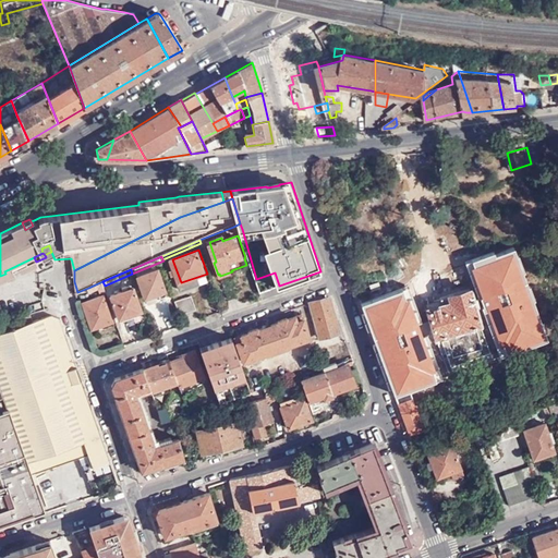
[(146,299),(148,299),(157,294),(161,298),(169,293),(160,269),(138,277),(146,299)]
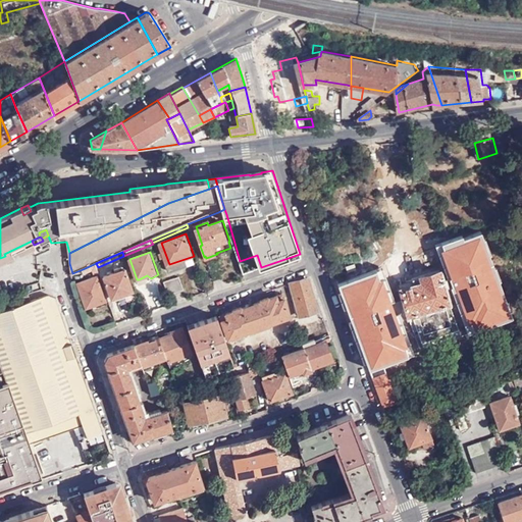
[(240,261),(244,273),(261,267),(257,255),(240,261)]
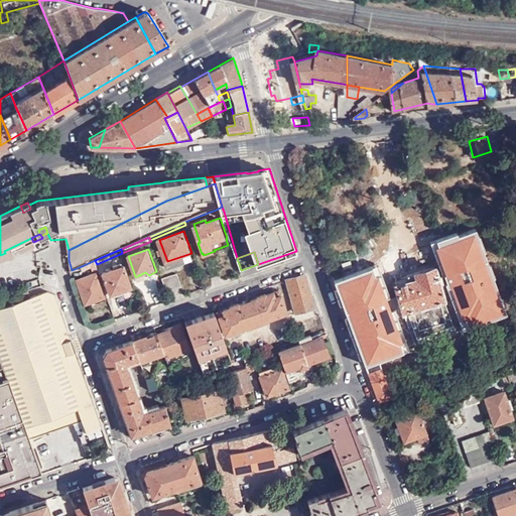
[(191,253),(167,261),(169,267),(194,258),(191,253)]
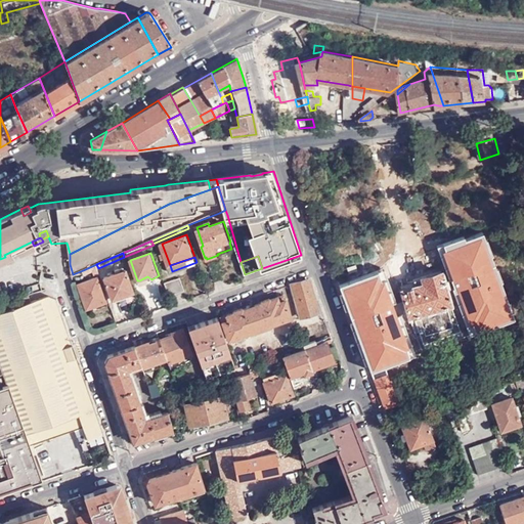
[(470,311),(488,305),(499,302),(506,300),(503,291),(496,292),(496,291),(482,295),(473,263),(444,272),(443,270),(416,278),(417,286),(403,289),(410,314),(394,318),(404,354),(424,349),(417,326),(445,318),(447,325),(471,318),(470,311)]
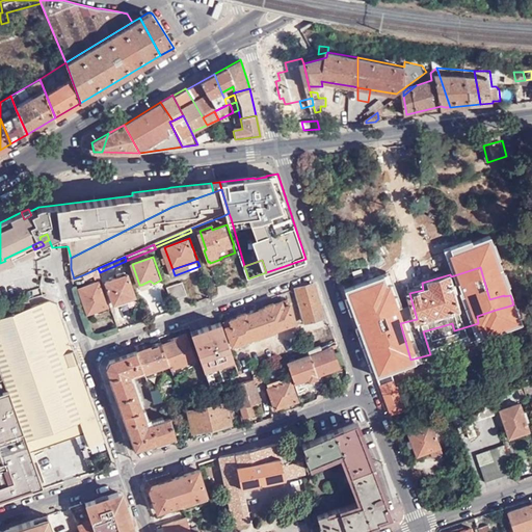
[(98,268),(84,274),(84,276),(95,272),(97,276),(101,275),(100,272),(98,268)]
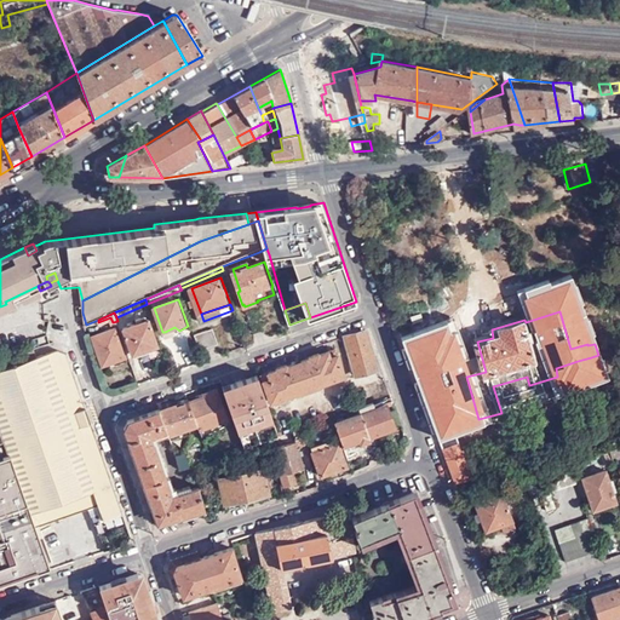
[(159,345),(150,320),(126,328),(135,354),(159,345)]
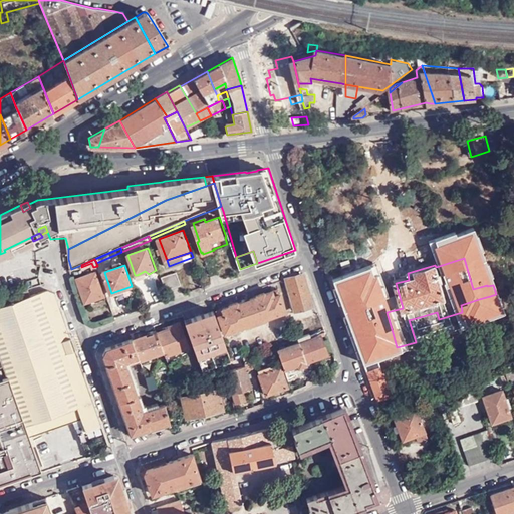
[(145,271),(137,275),(138,280),(147,277),(145,271)]
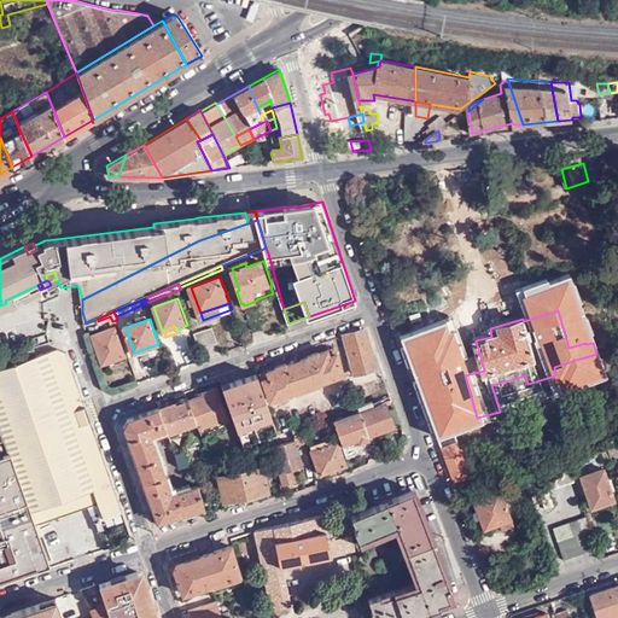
[(116,327),(93,336),(104,363),(127,356),(116,327)]
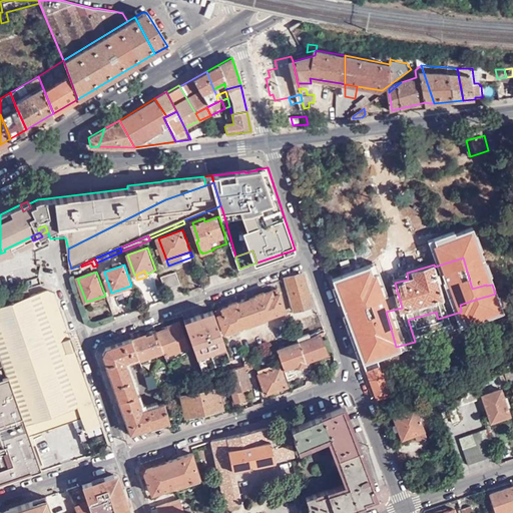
[(162,277),(167,290),(181,285),(177,272),(162,277)]
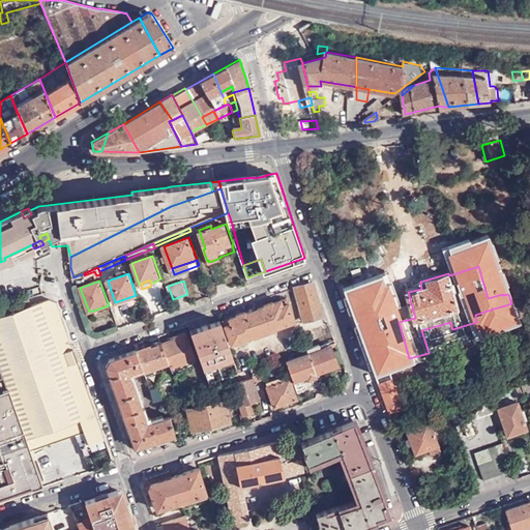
[(315,283),(297,289),(306,322),(324,316),(315,283)]
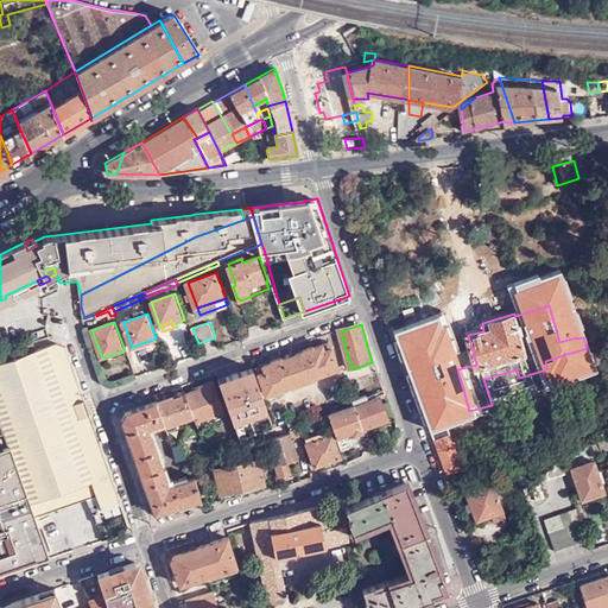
[(38,349),(35,339),(0,352),(0,418),(7,437),(31,504),(94,485),(97,499),(105,523),(109,521),(111,527),(124,523),(69,352),(65,348),(63,343),(57,342),(38,349)]
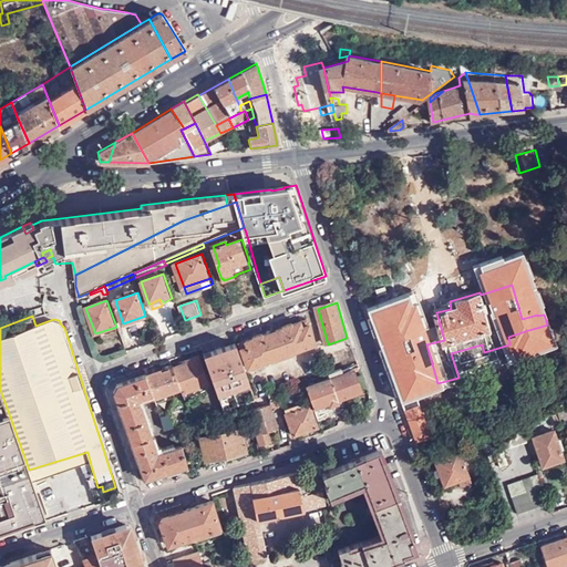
[(317,343),(308,320),(294,326),(291,323),(284,327),(281,329),(263,336),(261,333),(253,337),(253,339),(240,342),(249,367),(271,359),(271,361),(294,353),(294,352),(317,343)]
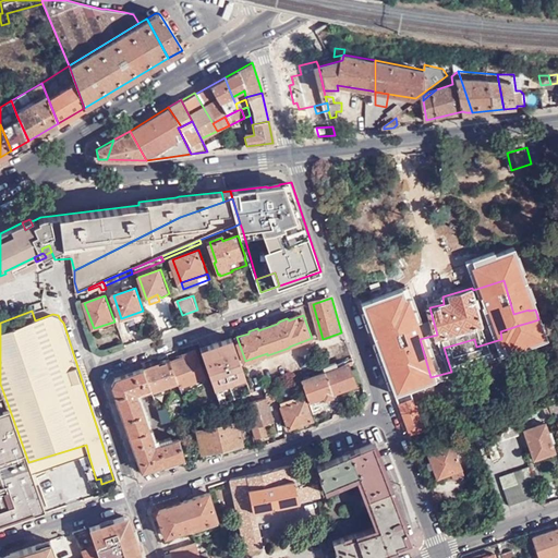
[(532,322),(520,325),(521,332),(534,329),(532,322)]
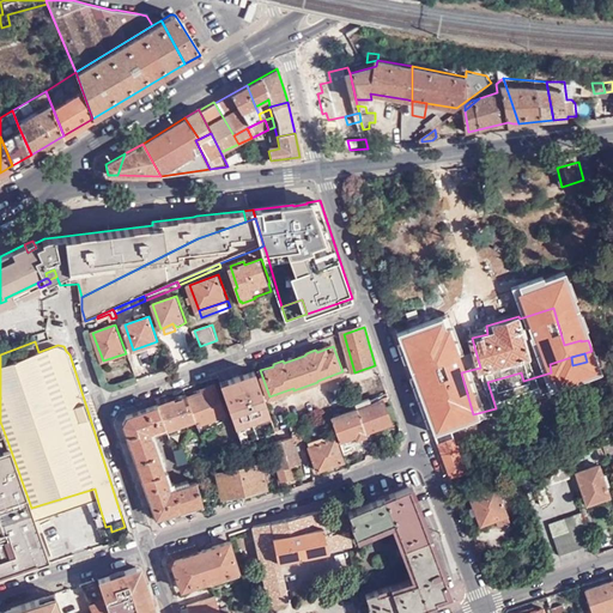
[(131,358),(137,375),(147,371),(145,362),(141,363),(139,356),(131,358)]
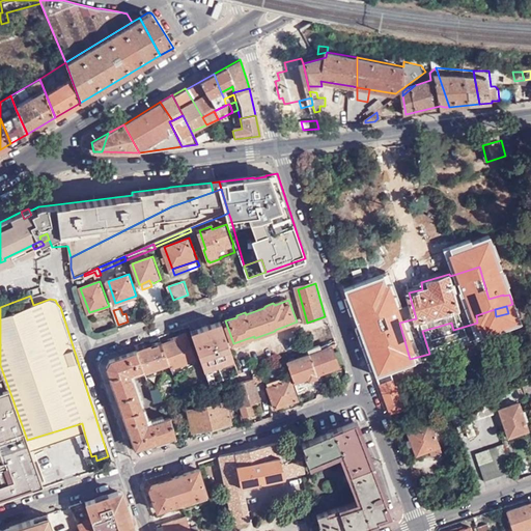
[(234,359),(221,323),(191,332),(203,369),(204,368),(212,366),(211,364),(217,362),(223,359),(224,362),(233,359),(234,359)]
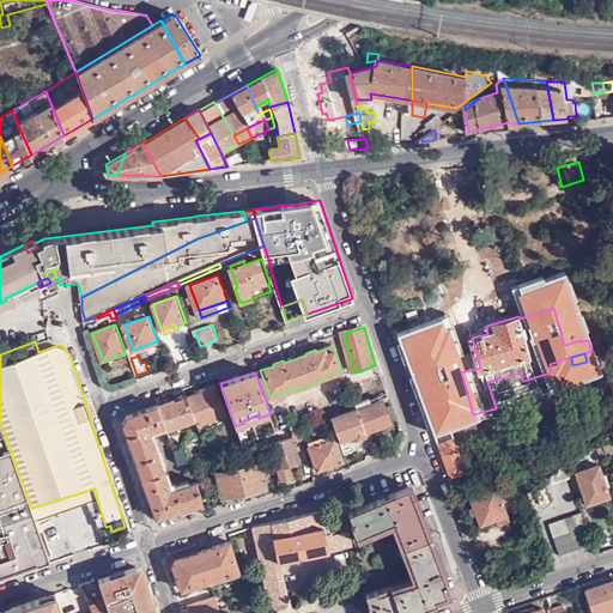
[(431,378),(418,383),(428,411),(441,406),(431,378)]
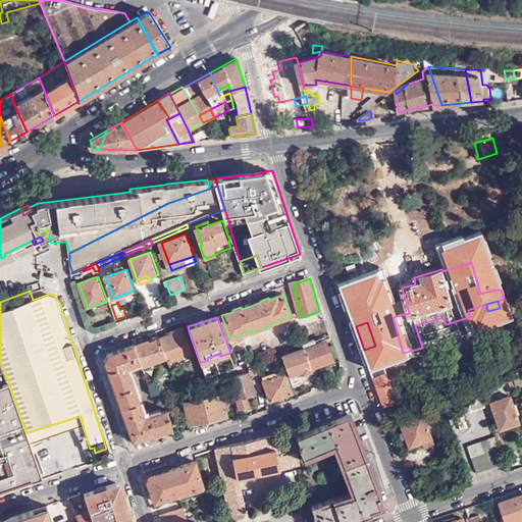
[(165,355),(167,361),(192,354),(183,327),(172,330),(173,332),(159,337),(165,355)]
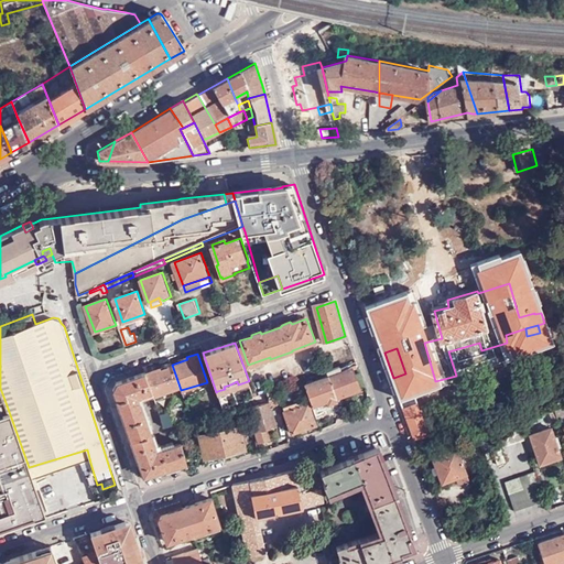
[(179,383),(172,365),(172,362),(163,365),(163,367),(145,372),(153,392),(179,383)]
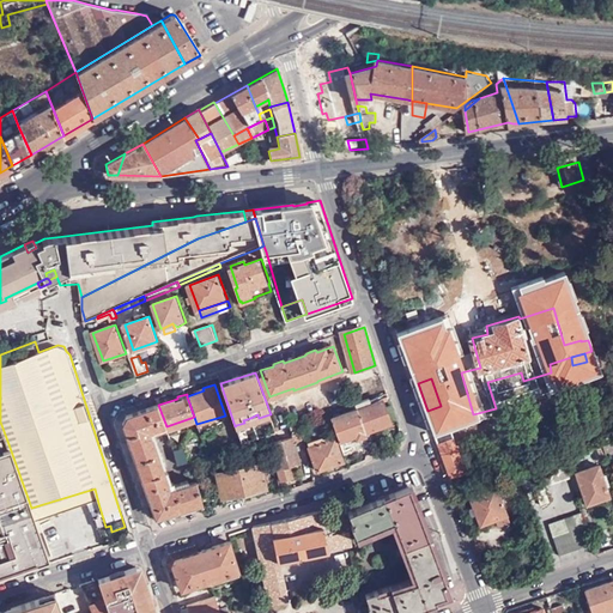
[(363,408),(360,402),(357,404),(366,432),(369,431),(392,423),(383,400),(386,400),(384,398),(371,402),(371,405),(363,408)]
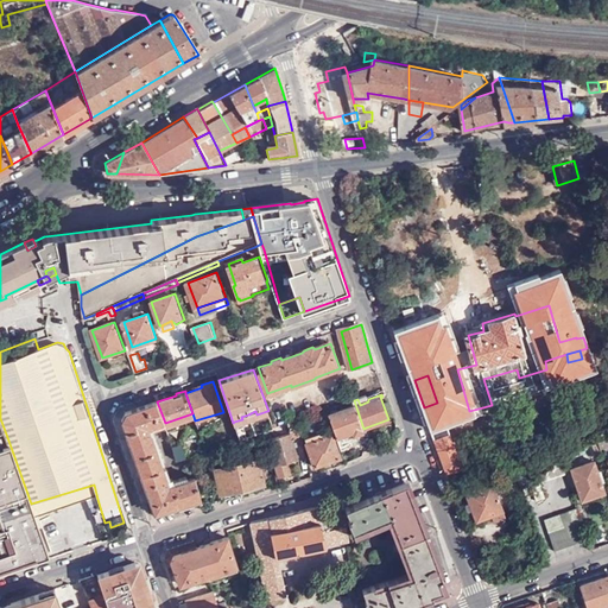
[(363,429),(354,400),(349,401),(352,407),(330,416),(342,450),(352,447),(350,444),(346,445),(341,436),(352,432),(353,435),(362,431),(362,429),(363,429)]
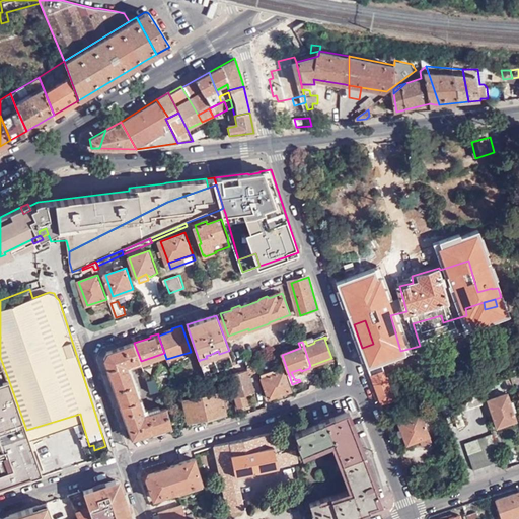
[(135,437),(173,426),(167,408),(144,416),(127,366),(141,361),(134,343),(108,352),(106,355),(105,360),(130,431),(133,430),(135,437)]
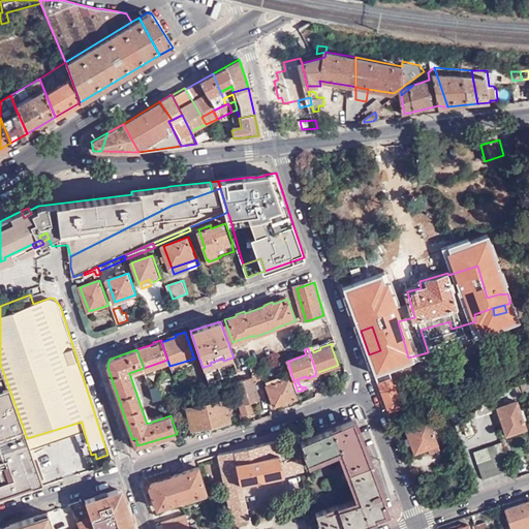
[(225,364),(232,361),(232,358),(223,361),(222,358),(216,361),(219,367),(221,366),(223,365),(225,364)]
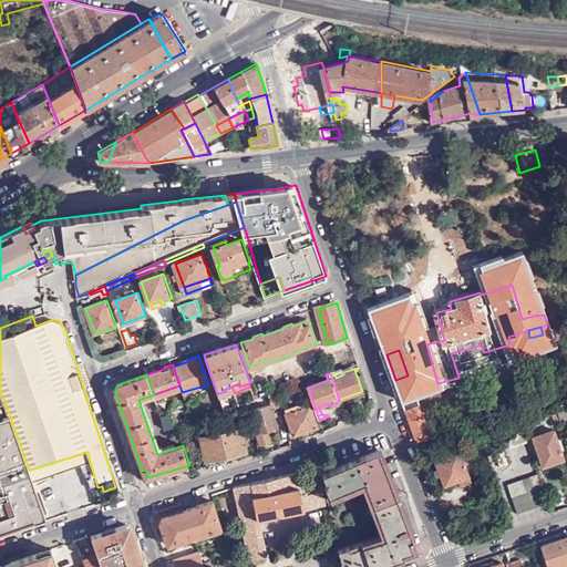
[(235,393),(232,387),(225,389),(226,391),(218,393),(219,397),(226,394),(228,394),(233,394),(235,393)]
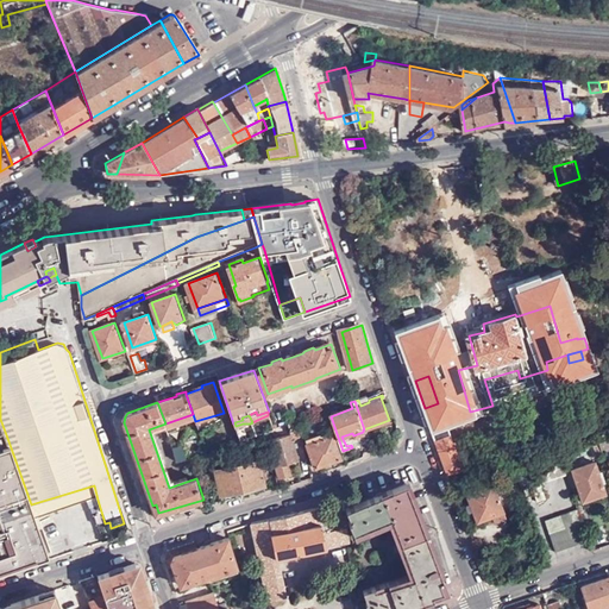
[(300,419),(288,422),(290,434),(269,441),(280,478),(294,475),(290,463),(301,459),(295,439),(303,438),(300,419)]
